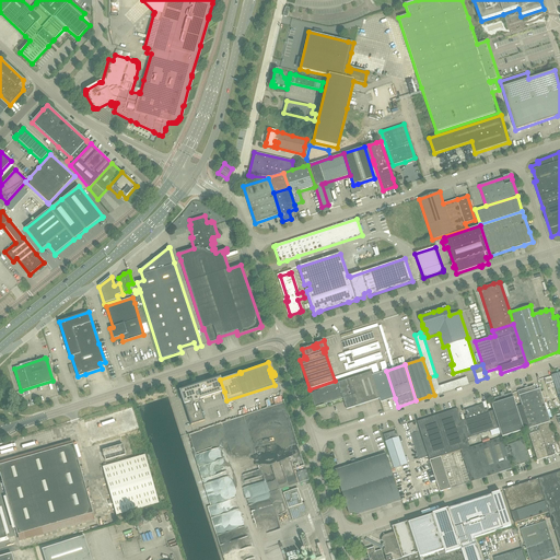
[(381,403),(395,398),(386,371),(372,375),(380,398),(381,403)]
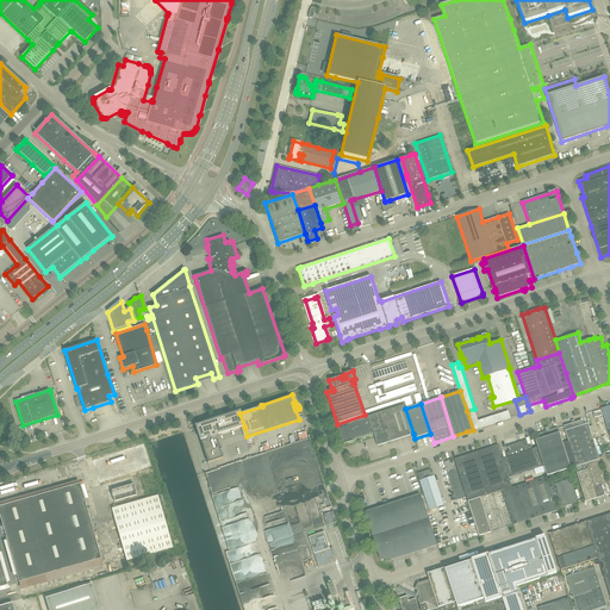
[(337,427),(338,428),(343,443),(374,434),(378,446),(414,434),(405,409),(404,405),(337,427)]
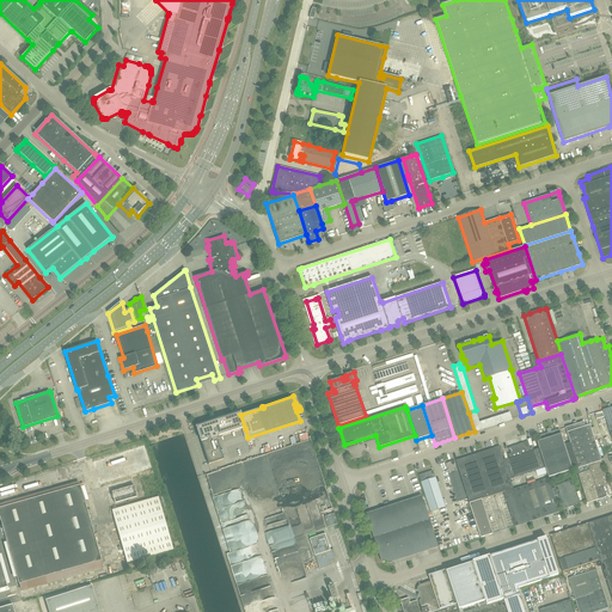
[(469,412),(475,432),(513,418),(510,414),(481,423),(476,410),(469,412)]
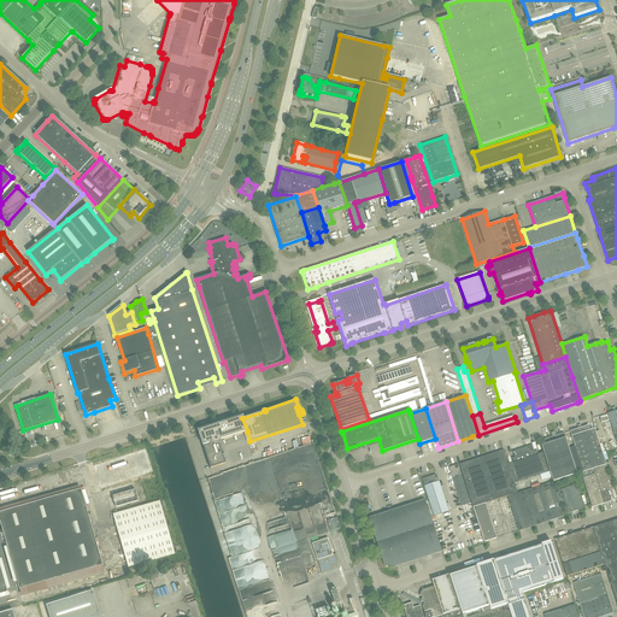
[(199,433),(200,439),(210,468),(225,463),(218,442),(221,442),(219,440),(247,432),(242,418),(242,416),(200,430),(201,432),(199,433)]
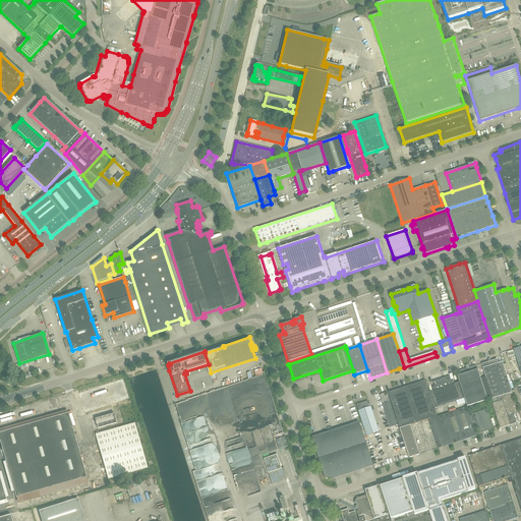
[(512,393),(512,391),(506,373),(503,361),(499,363),(498,360),(497,359),(481,364),(486,378),(480,379),(487,400),(490,399),(501,396),(512,393)]
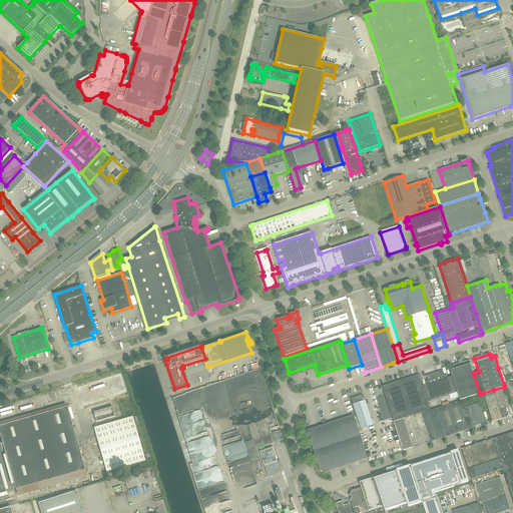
[(469,360),(453,365),(454,369),(451,371),(460,401),(480,394),(473,373),(469,360)]
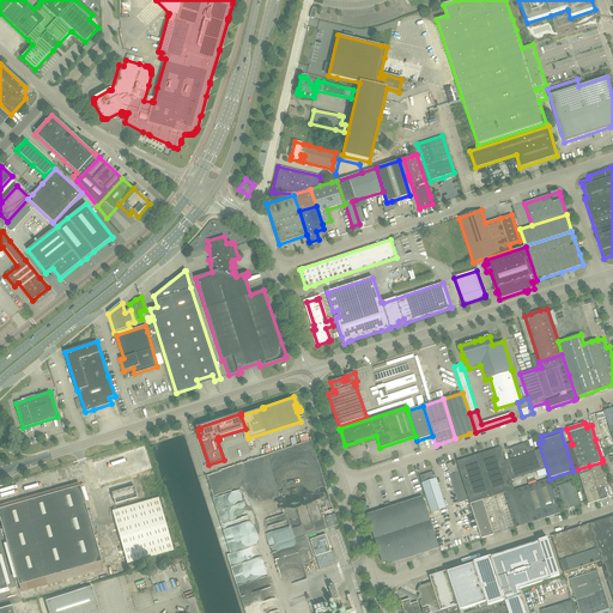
[(510,459),(505,461),(511,480),(546,468),(540,449),(534,451),(533,447),(530,448),(528,442),(509,449),(511,454),(509,455),(510,459)]
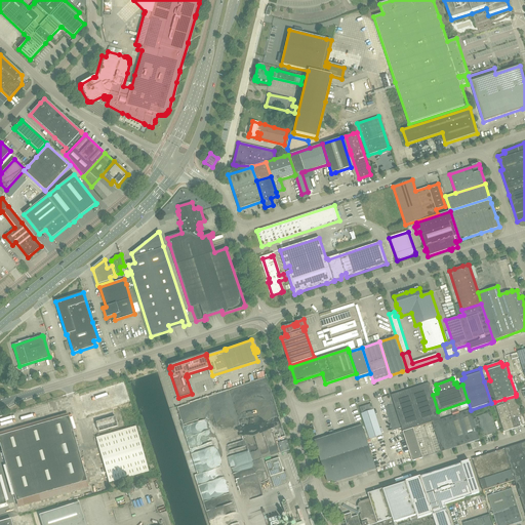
[(433,395),(429,382),(427,384),(427,382),(423,384),(423,385),(391,395),(403,432),(441,419),(438,411),(433,395)]
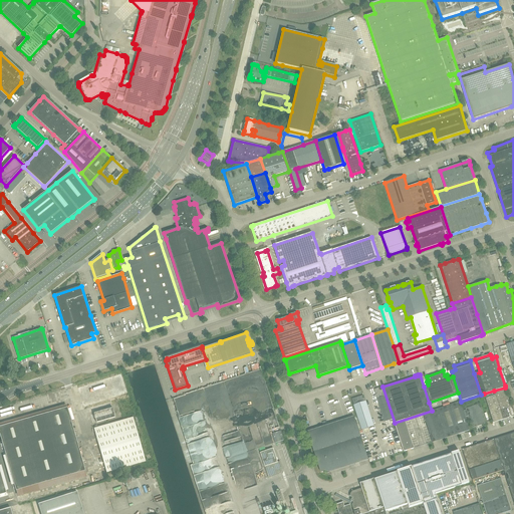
[(381,388),(374,390),(384,422),(386,422),(388,430),(386,430),(387,434),(397,431),(393,420),(381,388)]
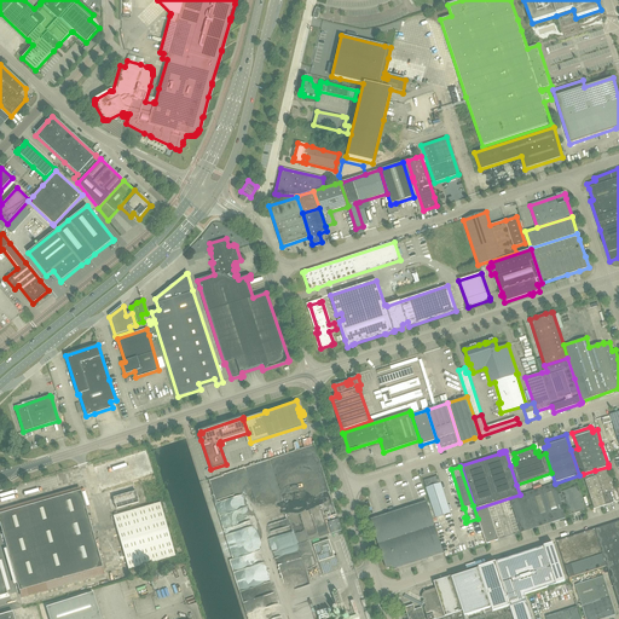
[(606,505),(611,504),(613,503),(609,491),(617,490),(608,467),(595,470),(606,505)]
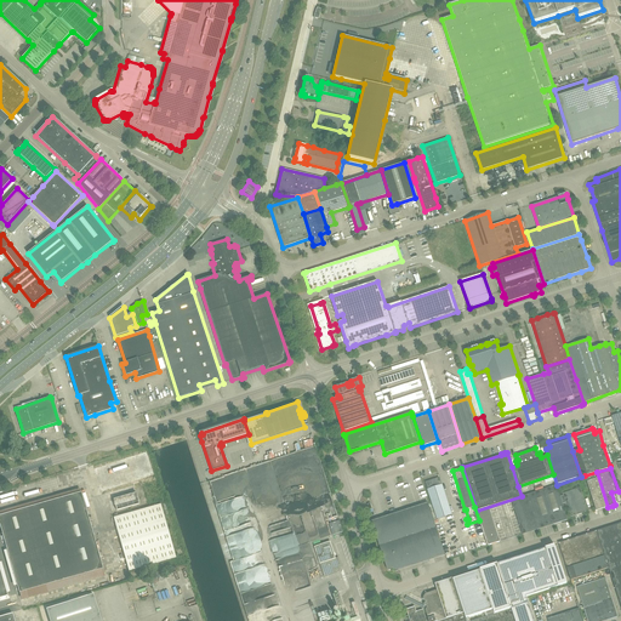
[(597,511),(608,507),(597,472),(585,476),(596,508),(597,511)]
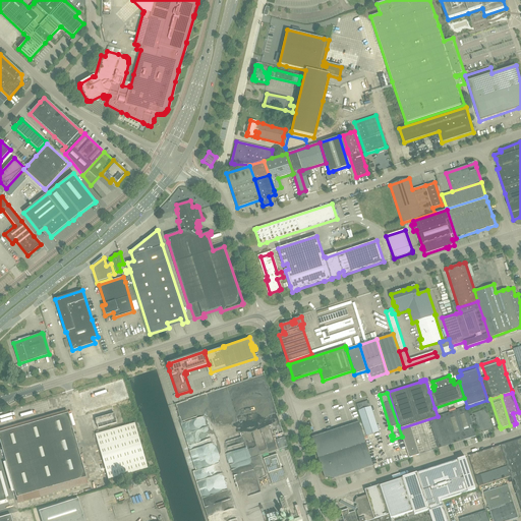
[(370,407),(368,401),(357,405),(359,411),(370,407)]
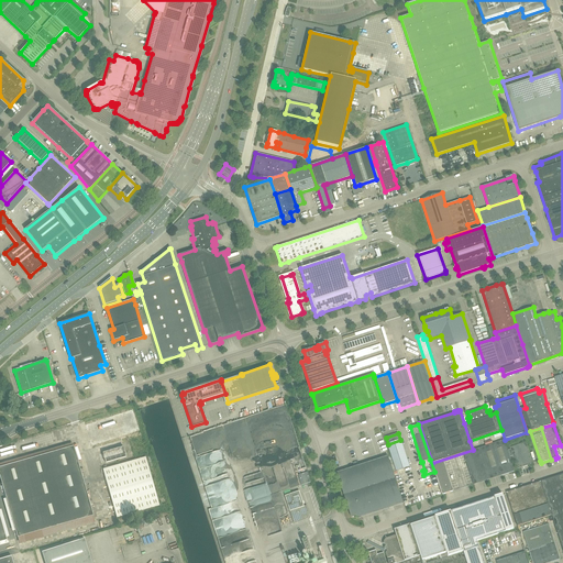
[(511,461),(512,461),(514,461),(517,468),(532,464),(526,443),(519,445),(519,444),(526,442),(525,439),(518,441),(518,442),(509,444),(510,448),(510,450),(509,451),(505,440),(463,453),(473,482),(500,473),(501,476),(515,472),(511,461)]
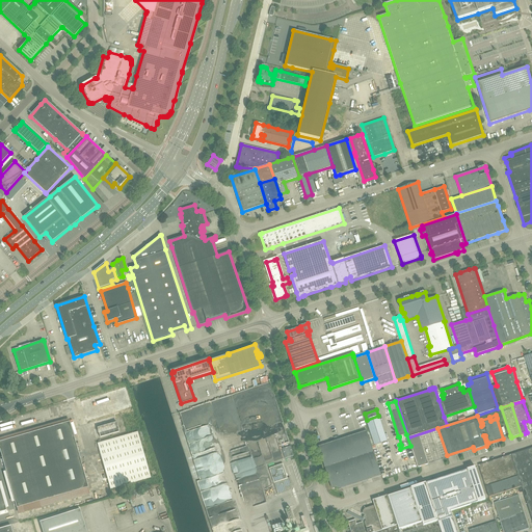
[(387,441),(378,416),(367,420),(370,429),(375,445),(387,441)]
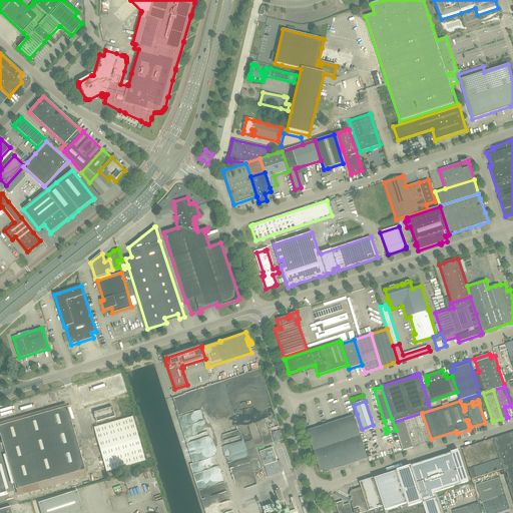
[(16,490),(18,496),(86,477),(85,470),(67,407),(0,426),(0,434),(16,490)]
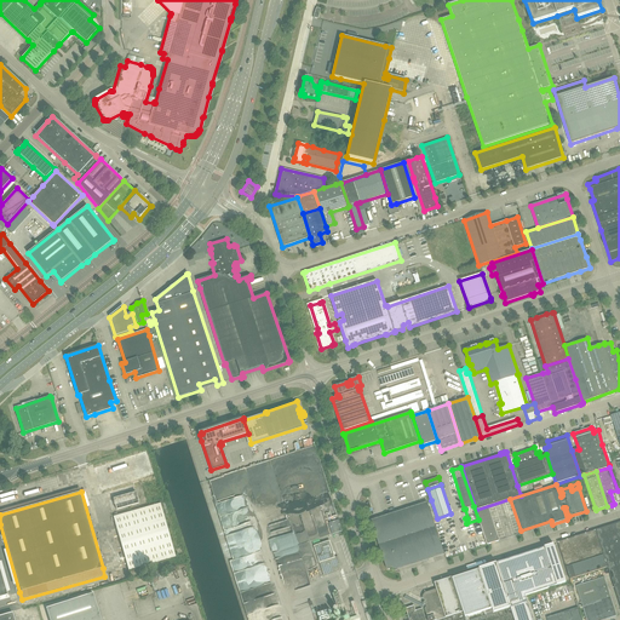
[(139,503),(136,493),(113,499),(116,510),(139,503)]
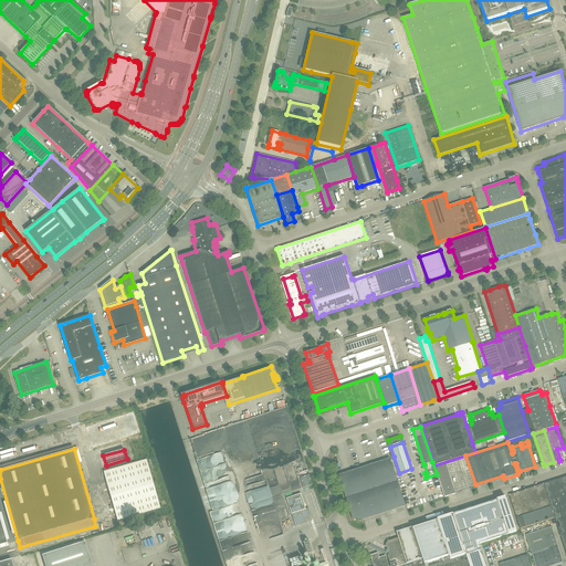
[(405,503),(399,488),(390,459),(339,475),(342,483),(339,483),(341,485),(342,485),(343,485),(354,520),(405,503)]
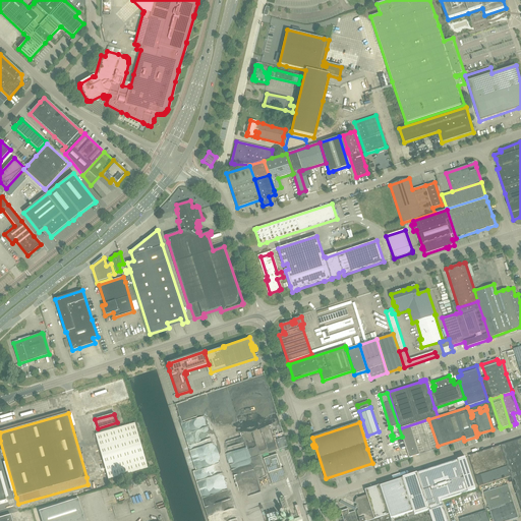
[(96,435),(108,477),(108,479),(148,468),(134,423),(96,435)]
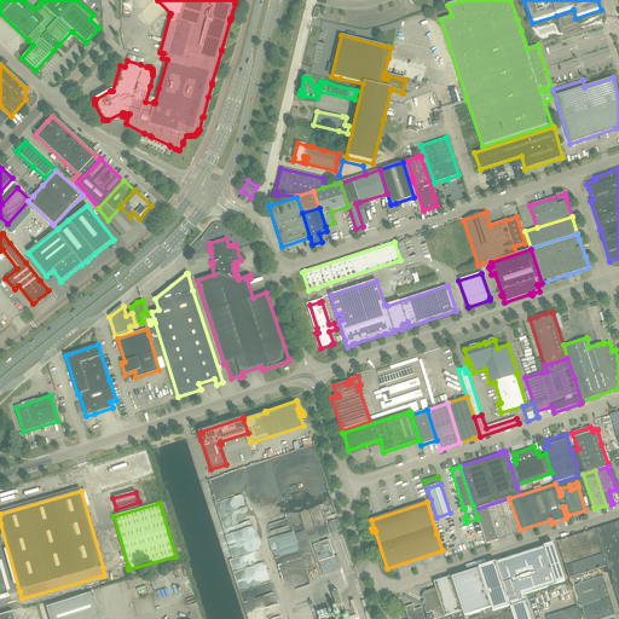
[(247,505),(220,515),(225,527),(252,518),(247,505)]
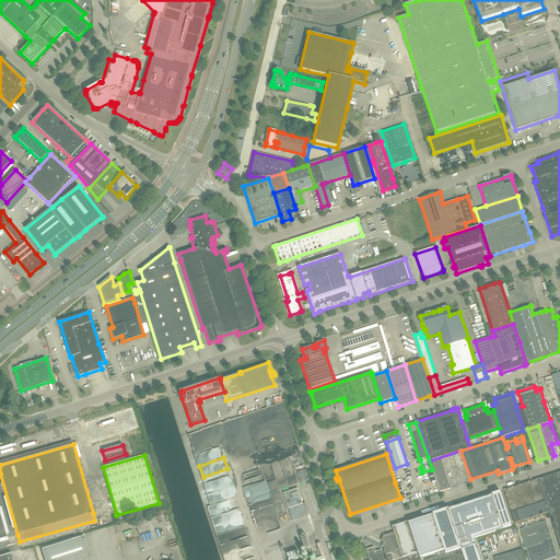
[(430,461),(440,492),(443,491),(451,489),(441,457),(430,461)]
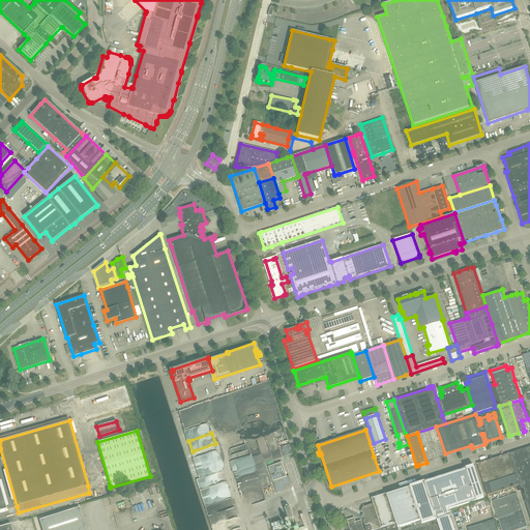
[(529,446),(509,453),(520,484),(529,518),(529,446)]
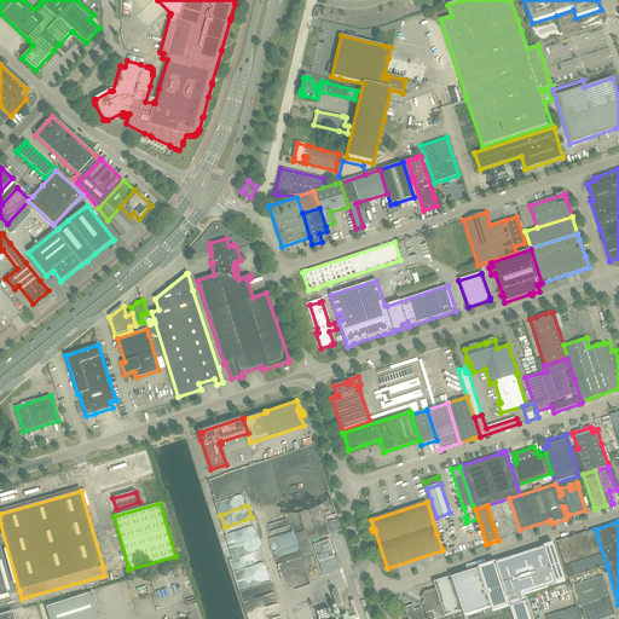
[(557,543),(559,545),(570,578),(607,566),(595,530),(557,542),(557,543)]
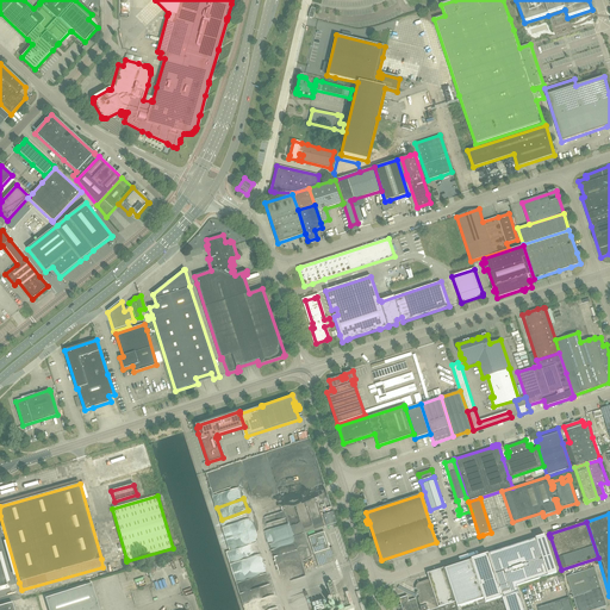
[(324,533),(309,537),(318,567),(331,564),(330,561),(331,560),(334,558),(336,556),(332,548),(330,548),(324,533)]
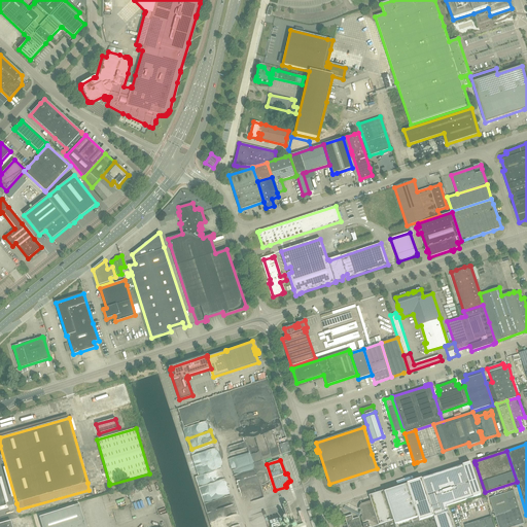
[(395,526),(395,525),(396,525),(413,520),(418,518),(420,521),(433,517),(436,526),(453,526),(447,506),(482,495),(471,463),(448,470),(408,484),(385,492),(384,491),(375,494),(370,495),(372,501),(361,504),(359,508),(361,511),(360,514),(363,515),(361,518),(363,526),(361,526),(359,518),(353,519),(352,515),(345,518),(348,526),(395,526)]
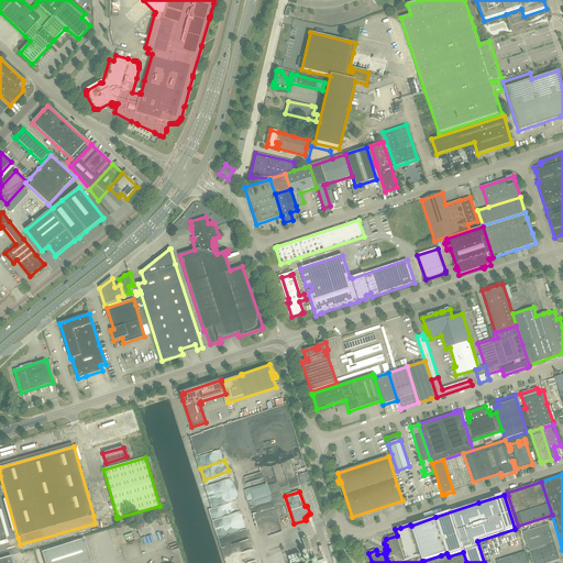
[(548,562),(560,559),(551,530),(549,523),(523,532),(532,562),(548,562)]
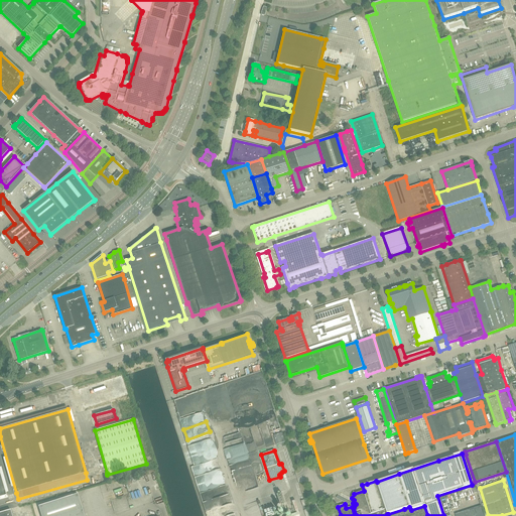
[(84,515),(77,494),(38,506),(41,515),(84,515)]
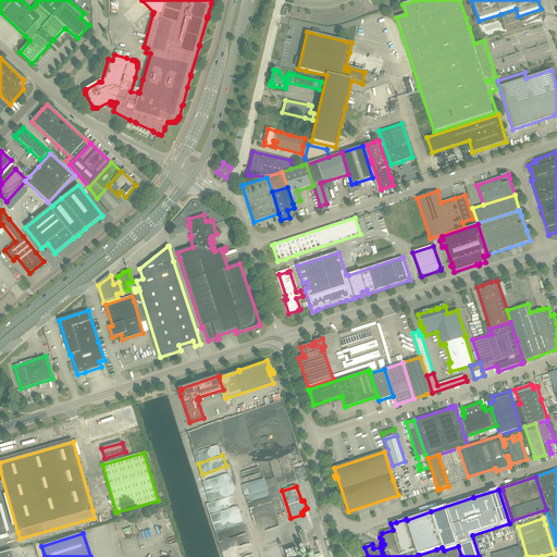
[(298,556),(300,556),(299,556),(321,556),(322,556),(323,556),(319,542),(316,543),(318,552),(311,554),(310,548),(293,554),(292,551),(288,552),(289,556),(298,556)]
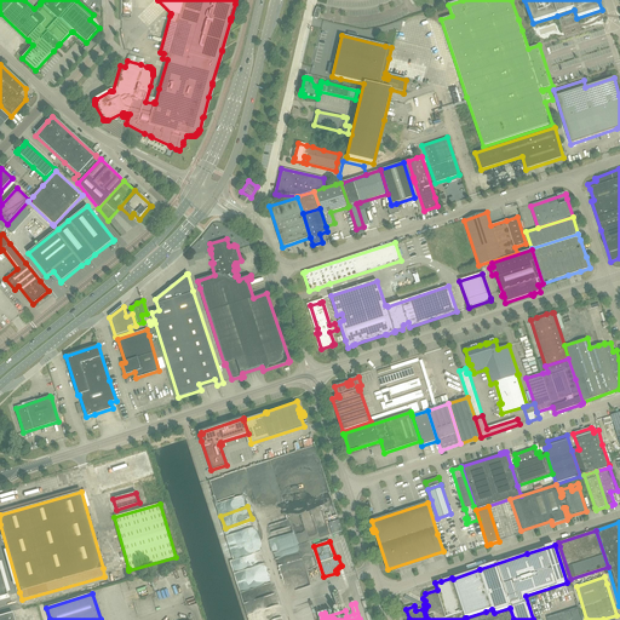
[(514,619),(510,608),(494,613),(471,619),(514,619)]
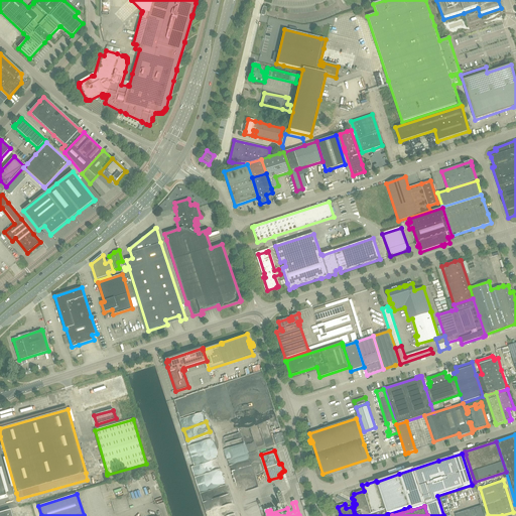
[(456,515),(484,515),(481,506),(456,515)]
